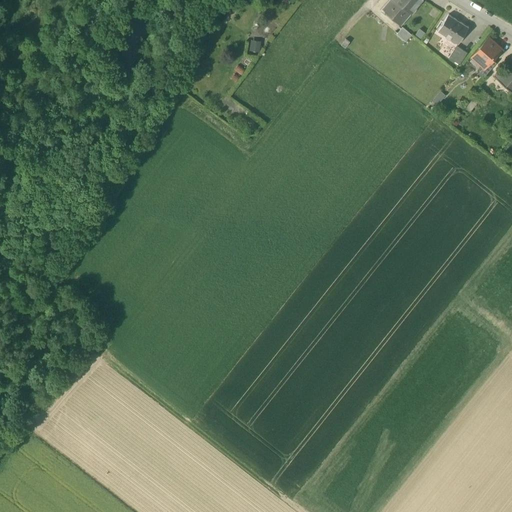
[(400,26),(411,14),(394,0),(390,0),(382,11),(400,26)]
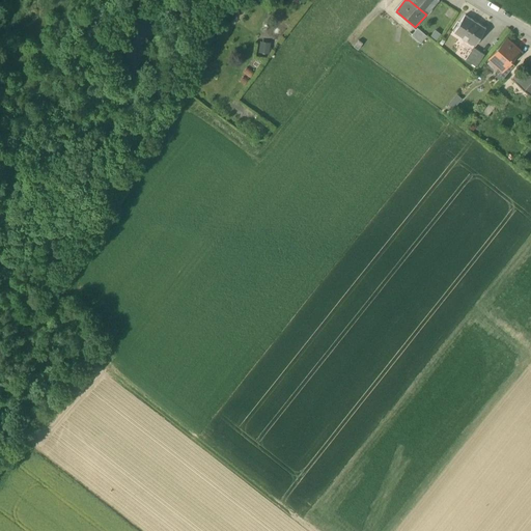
[(409,0),(426,15),(438,0),(409,0)]
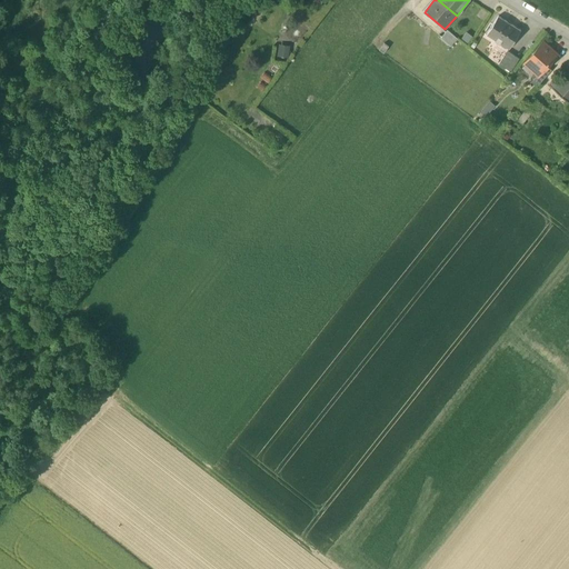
[(486,35),(509,49),(520,30),(498,16),(486,35)]
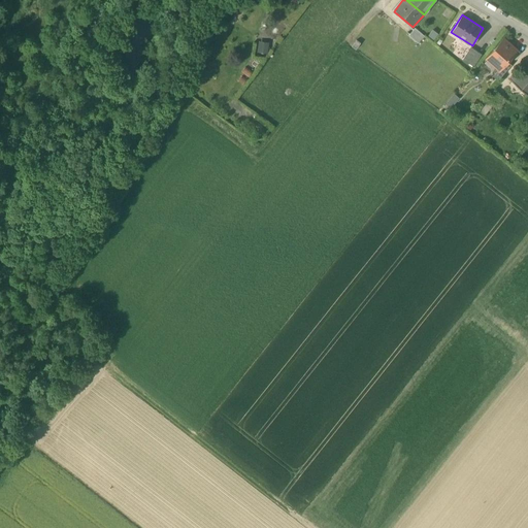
[(408,35),(418,43),(424,35),(415,28),(408,35)]
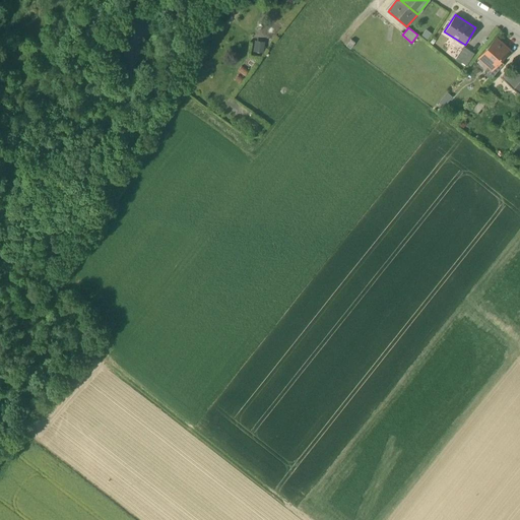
[(426,29),(421,35),(428,39),(432,34),(426,29)]
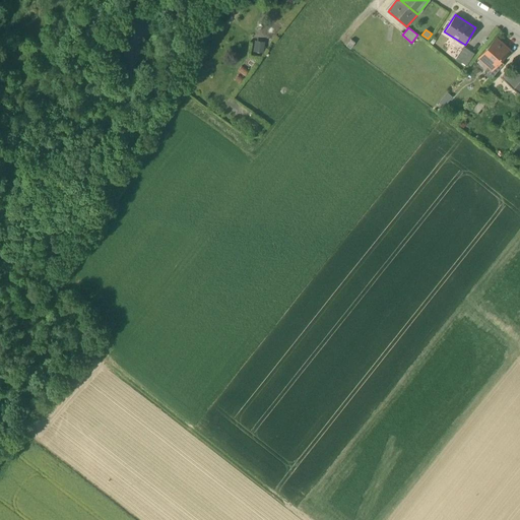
[(346,46),(350,49),(355,42),(351,39),(346,46)]
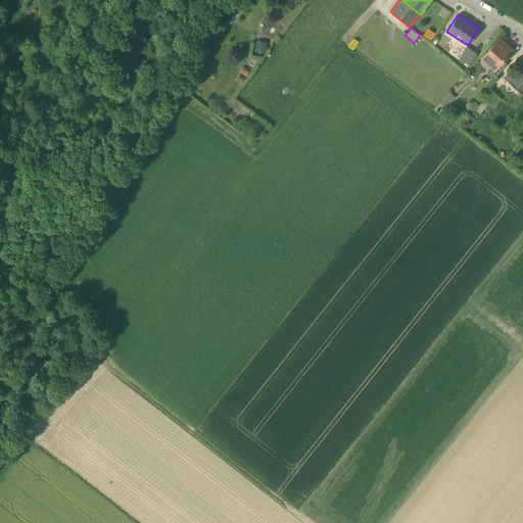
[(495,66),(495,67),(503,60),(511,50),(503,43),(502,45),(498,42),(500,40),(498,40),(483,56),(484,57),(486,55),(496,64),(495,66)]
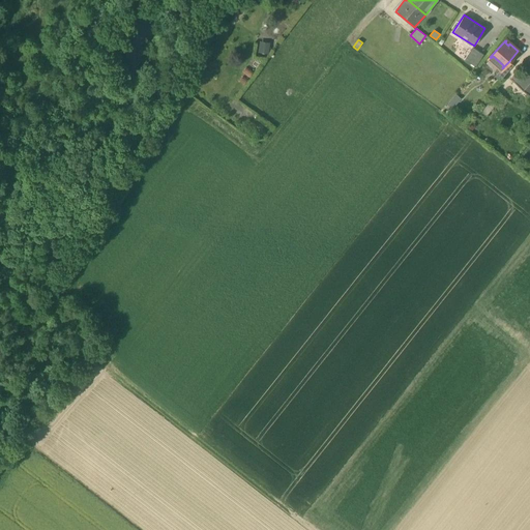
[(260,41),(258,52),(269,54),(270,42),(260,41)]
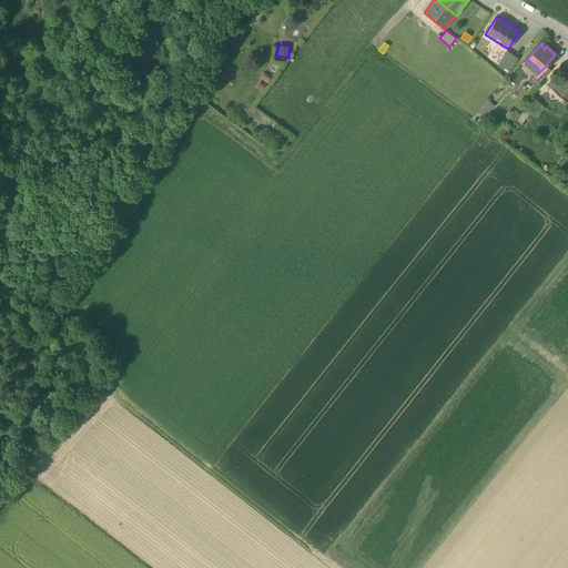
[(498,63),(509,71),(518,58),(506,50),(498,63)]
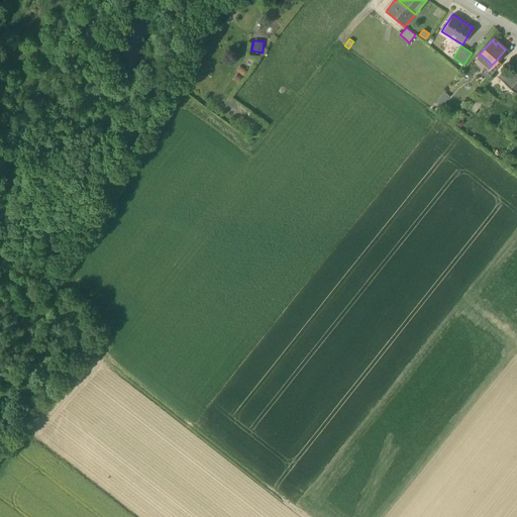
[(479,57),(490,66),(491,64),(481,55),(479,57)]
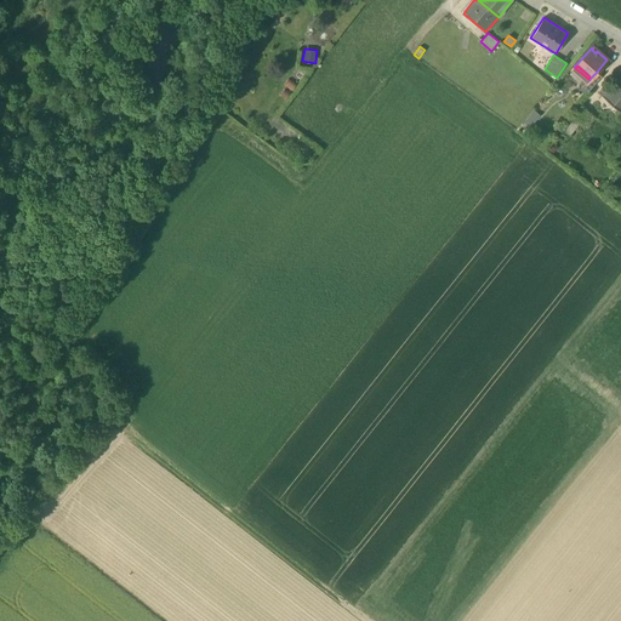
[(581,86),(587,92),(602,75),(597,72),(588,80),(588,79),(581,86)]
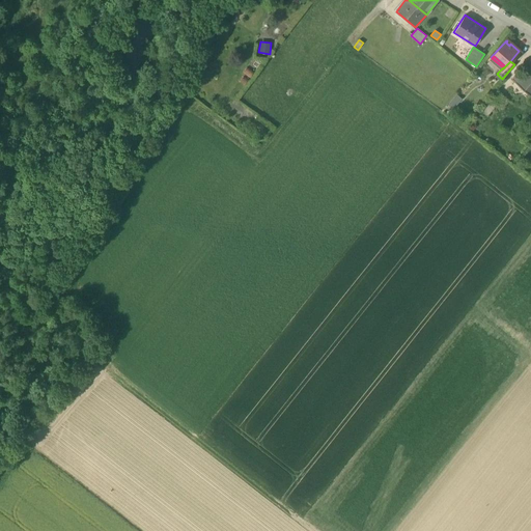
[(515,82),(530,94),(530,63),(520,77),(515,82)]
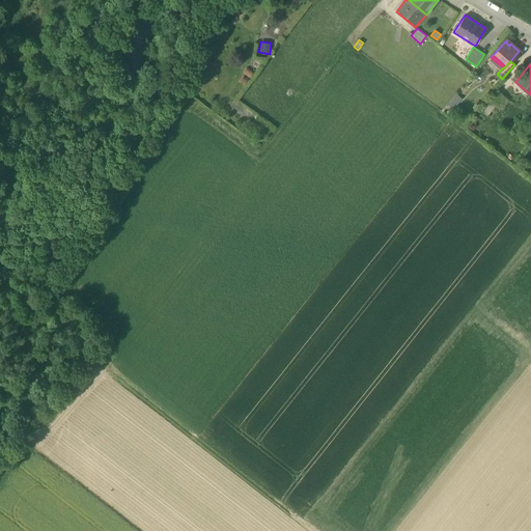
[(247,67),(243,73),(250,78),(254,73),(247,67)]
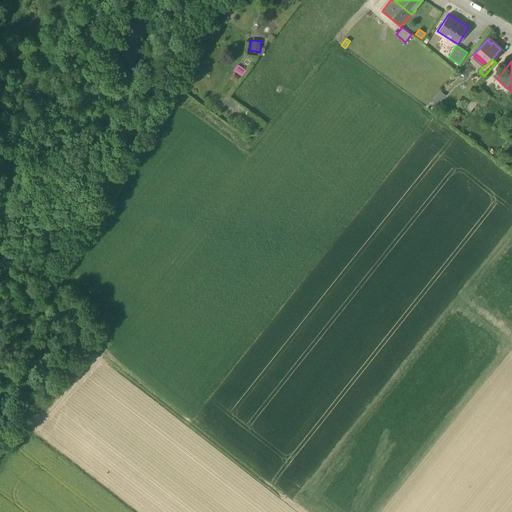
[(473,96),(478,101),(485,93),(480,88),(473,96)]
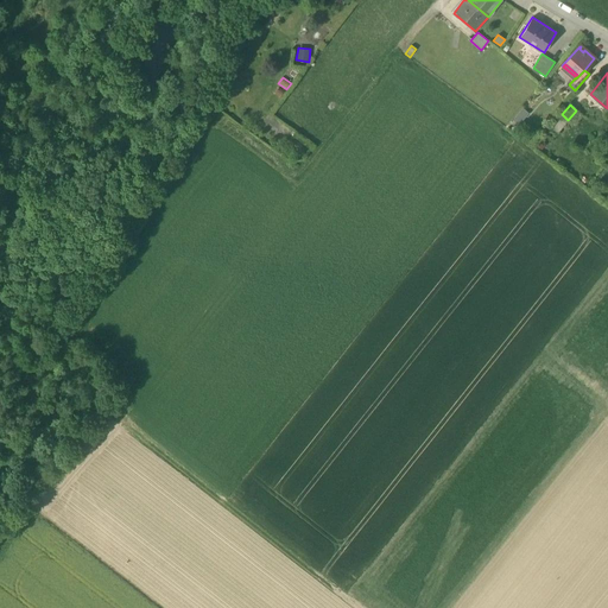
[(549,128),(556,134),(568,120),(562,114),(549,128)]
